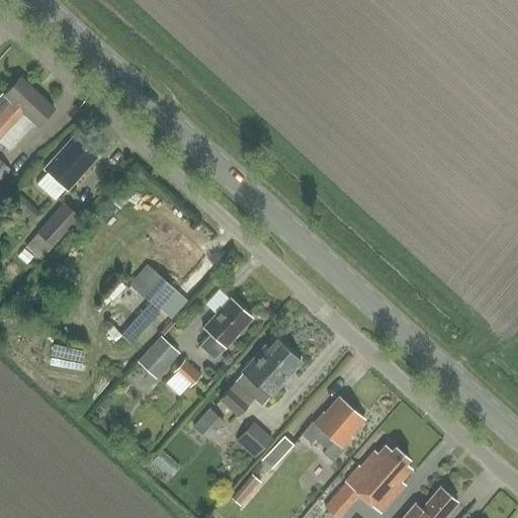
[(54,109),(19,77),(2,95),(0,93),(0,144),(7,151),(32,122),(37,127),(54,109)]
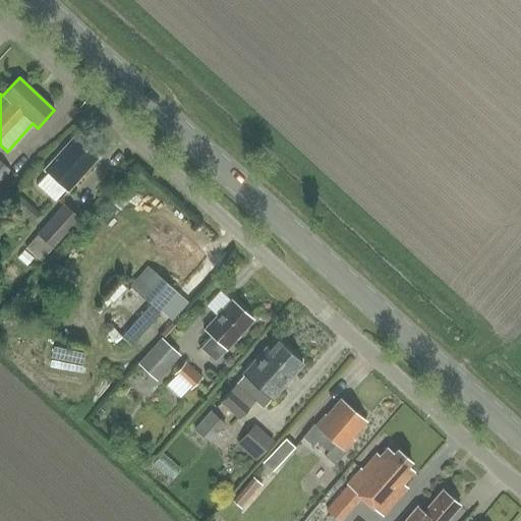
[(99,159),(72,135),(44,169),(69,191),(99,159)]
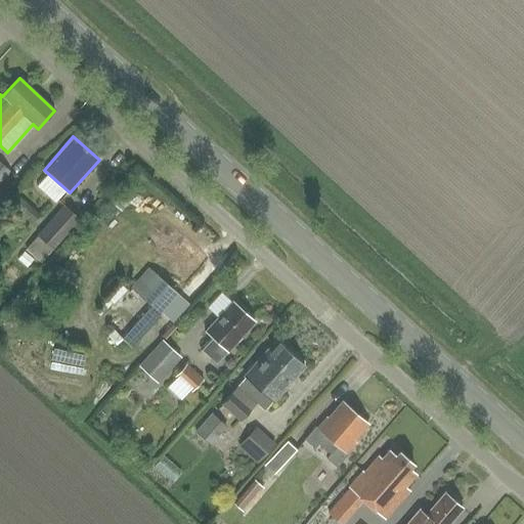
[(0,162),(0,182),(10,172),(0,162)]
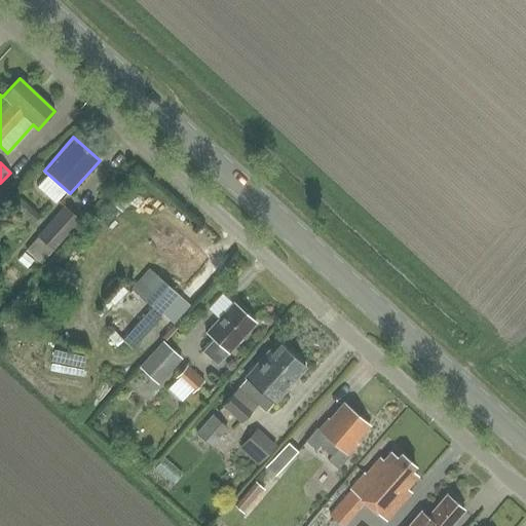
[(40,217),(16,195),(9,203),(33,224),(40,217)]
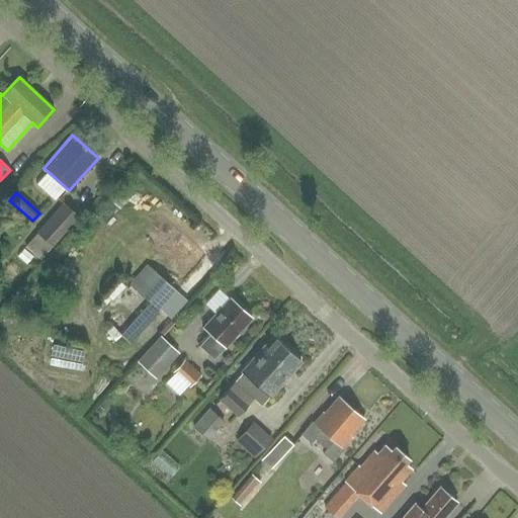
[(79,216),(64,202),(36,233),(36,234),(25,246),(39,259),(79,216)]
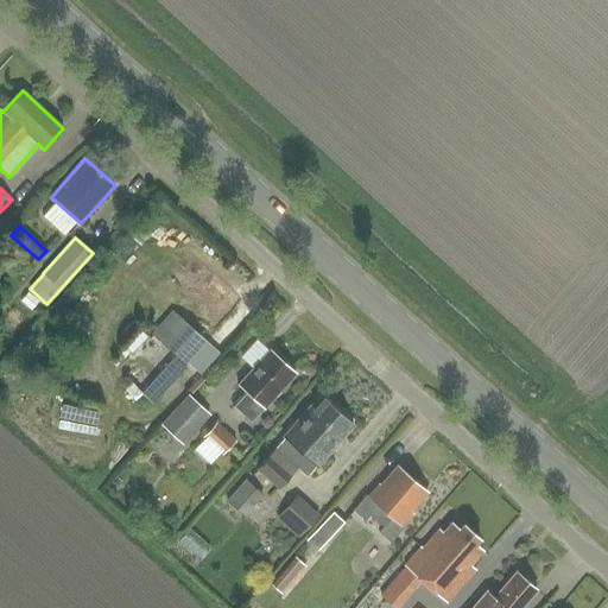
[(206,280),(175,314),(203,339),(233,305),(206,280)]
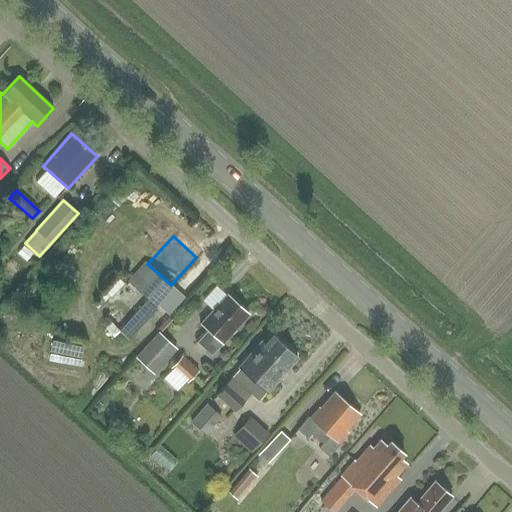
[(155,303),(171,285),(147,264),(131,282),(155,303)]
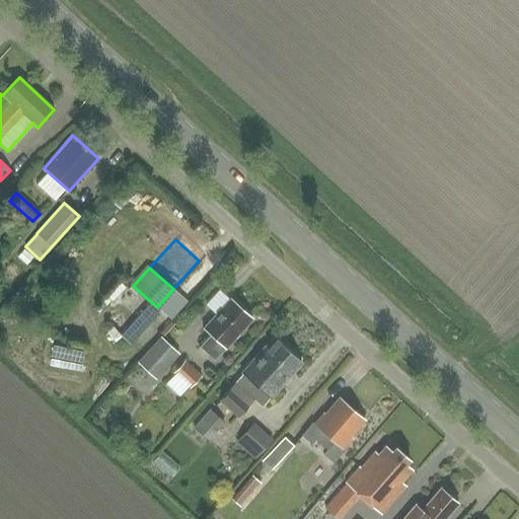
[(218,362),(255,319),(234,300),(208,329),(215,337),(204,349),(218,362)]
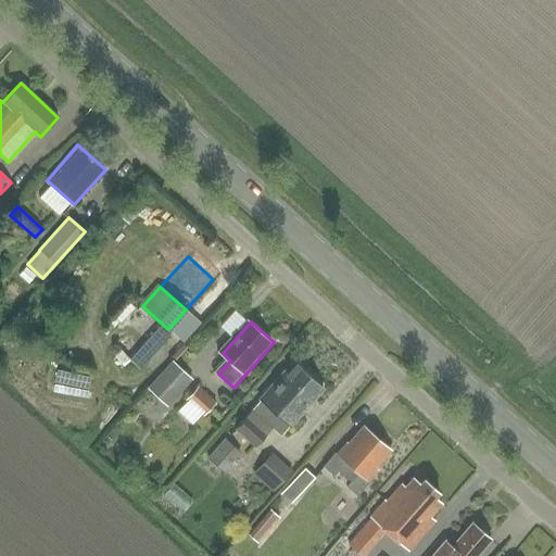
[(139,369),(171,336),(161,326),(129,361),(139,369)]
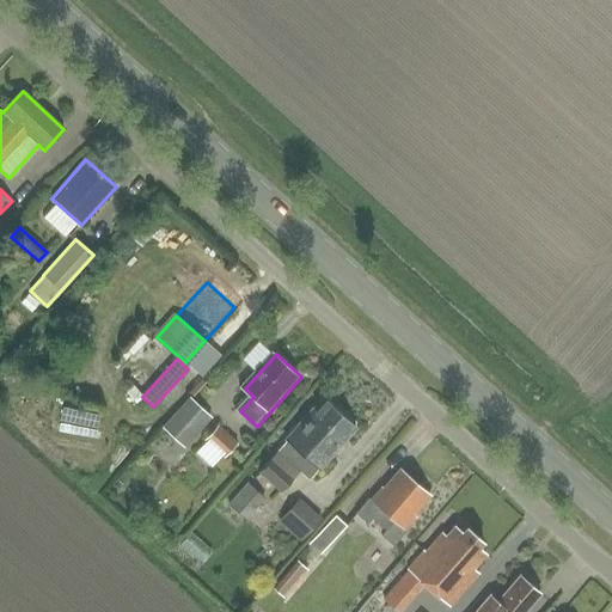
[(188,451),(215,421),(193,401),(165,430),(188,451)]
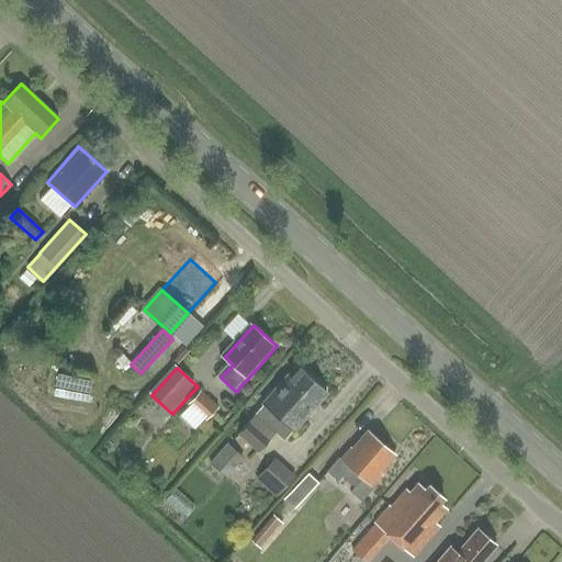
[(285,441),(329,393),(302,369),(292,380),(289,377),(256,413),(285,441)]
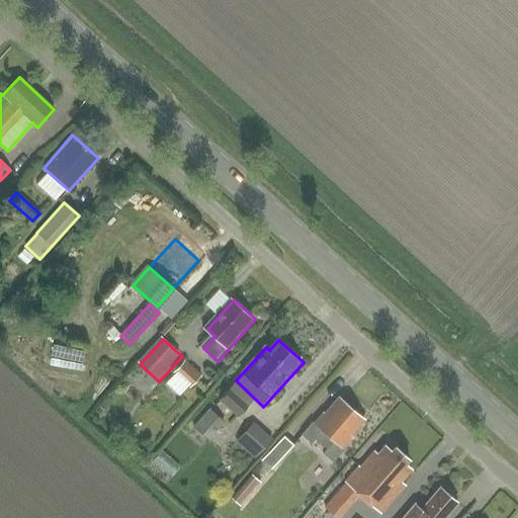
[(200,375),(184,360),(172,373),(174,374),(166,382),(178,395),(186,385),(188,387),(200,375)]
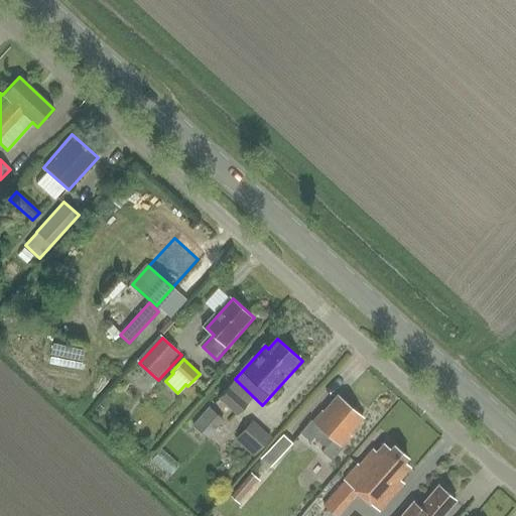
[(239,413),(250,401),(231,384),(220,396),(239,413)]
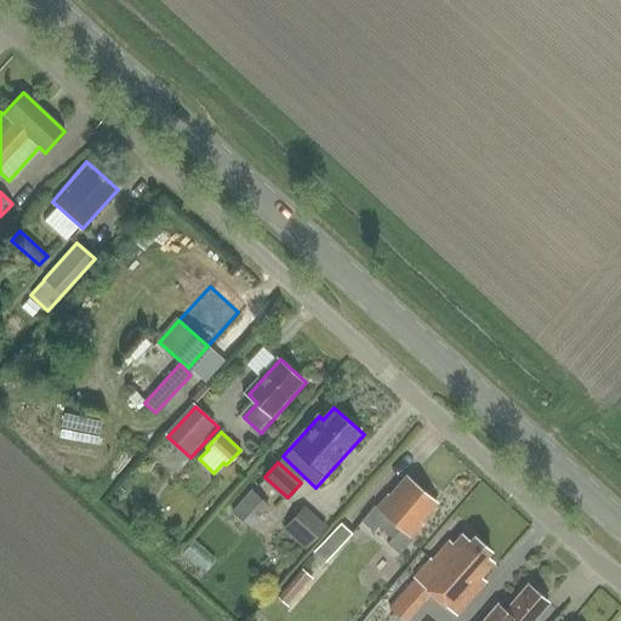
[(420,522),(437,503),(409,478),(392,497),(388,494),(375,508),(374,508),(362,520),(375,531),(387,517),(400,528),(387,542),(400,554),(412,540),(410,537),(422,524),(420,522)]
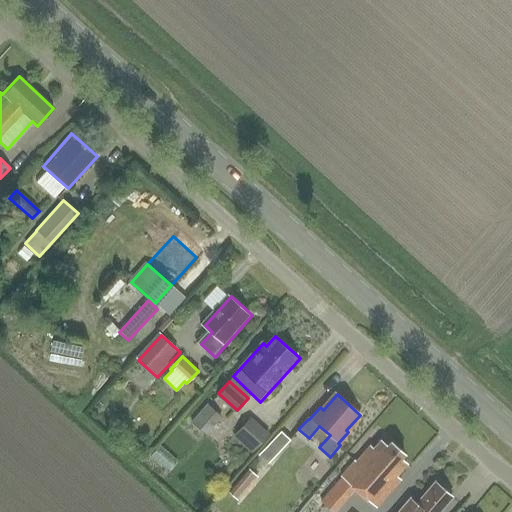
[(222,417),(208,404),(192,421),(205,434),(222,417)]
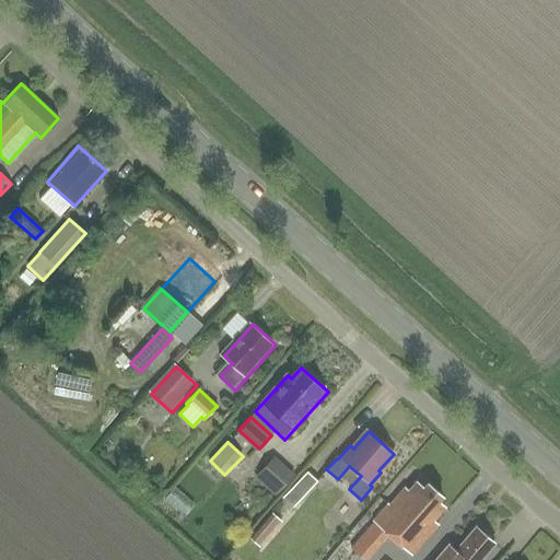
[(275,494),(294,473),(273,454),(254,475),(275,494)]
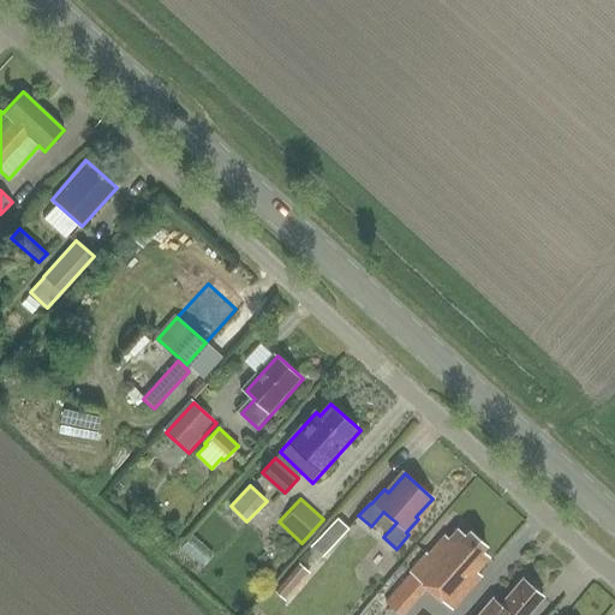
[(347,529),(336,518),(310,547),(321,556),(347,529)]
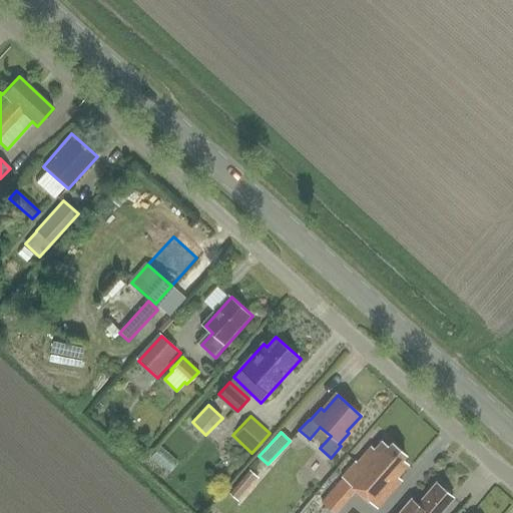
[(398,479),(409,466),(403,460),(406,456),(394,444),(390,448),(385,444),(375,455),(371,451),(347,478),(379,508),(402,483),(398,479)]
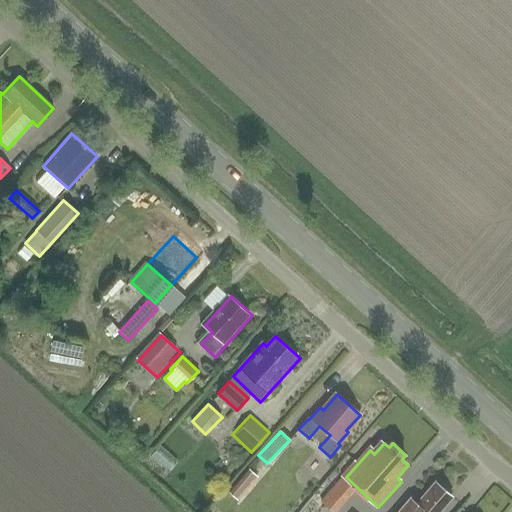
[(257,476),(249,468),(218,502),(227,511),(237,500),(236,499),(257,476)]
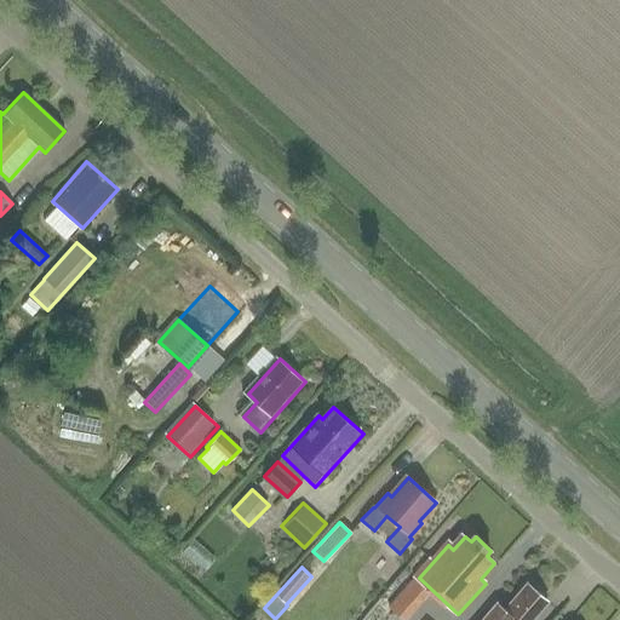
[(500,604),(486,619),(535,619),(551,603),(530,585),(507,610),(500,604)]
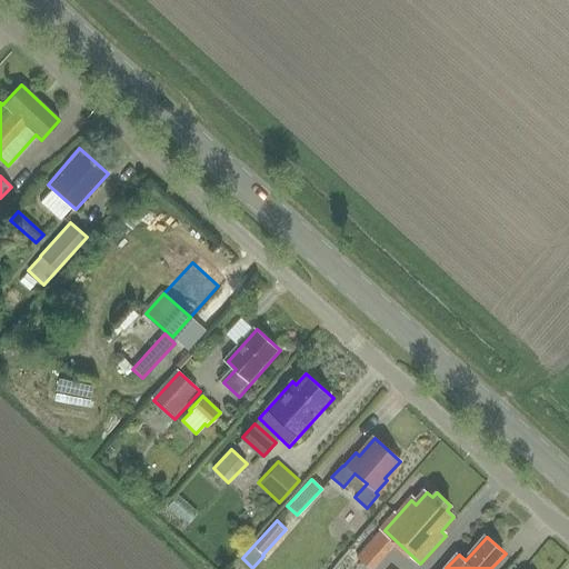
[(350,568),(358,560),(348,552),(332,568),(350,568)]
